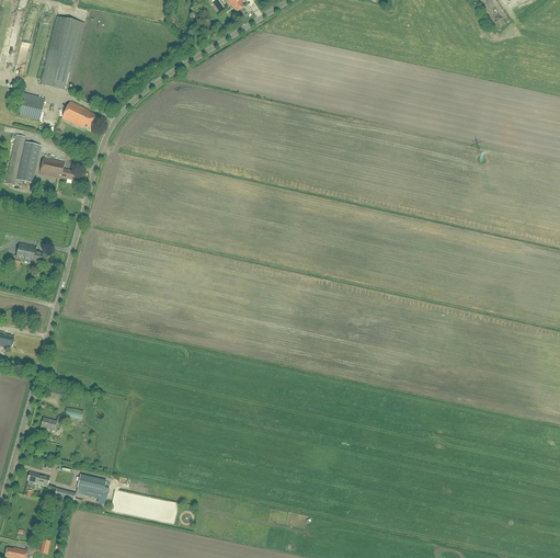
[(231,3),(236,9),(243,4),(240,0),(228,0),(231,4),(231,3)]
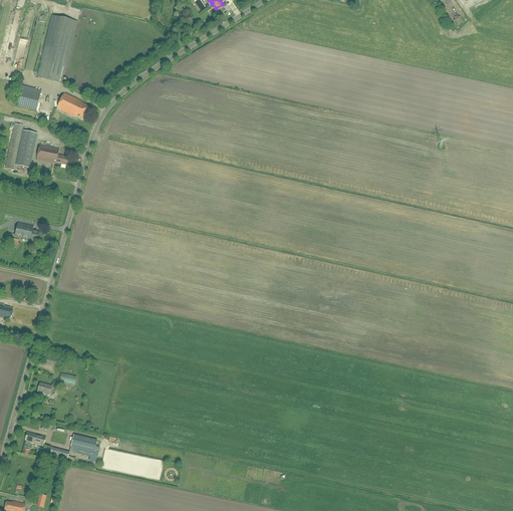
[(61,81),(76,19),(51,13),(36,75),(61,81)]
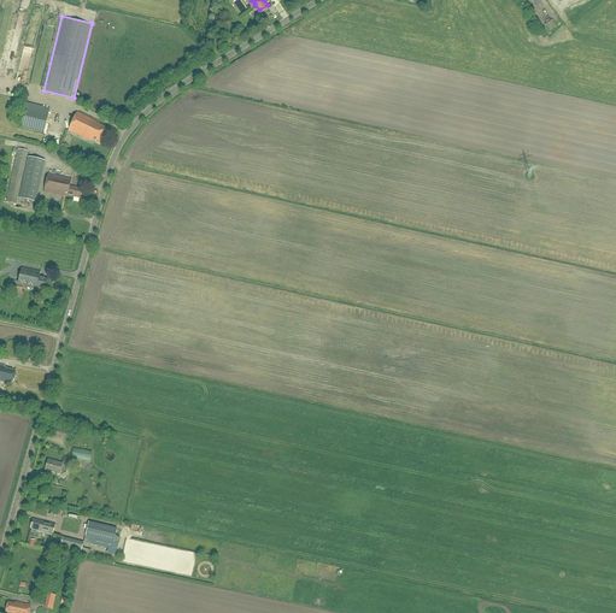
[(42,130),(47,110),(23,104),(18,124),(42,130)]
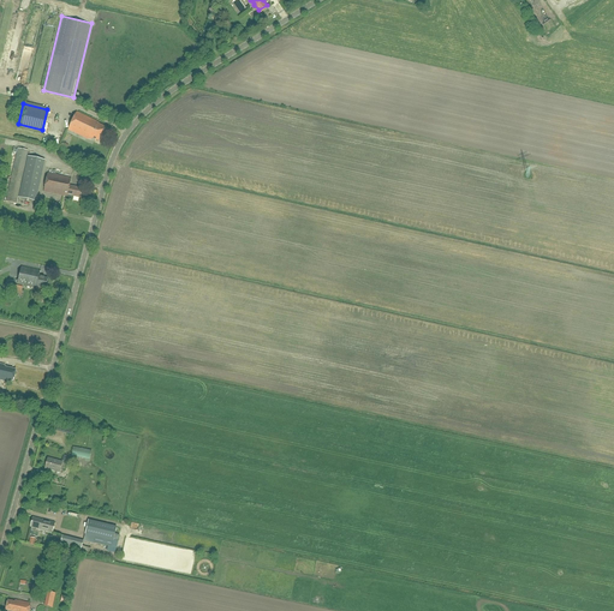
[(94,118),(76,109),(67,126),(85,136),(87,135),(91,137),(93,136),(97,138),(103,124),(93,119),(94,118)]
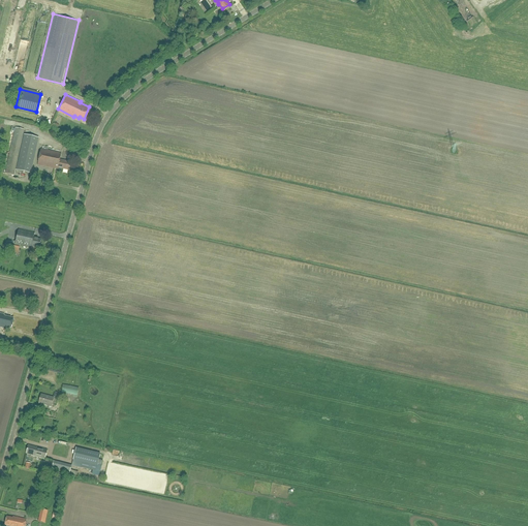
[(5,171),(13,173),(23,130),(24,127),(14,125),(5,171)]
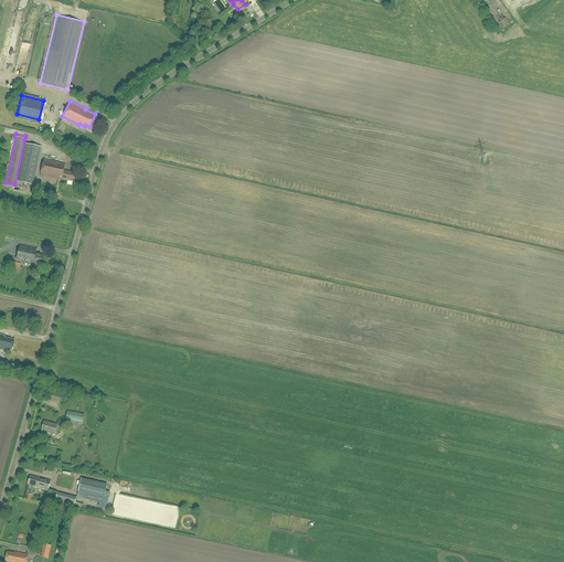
[(24,141),(17,179),(32,182),(40,145),(24,141)]
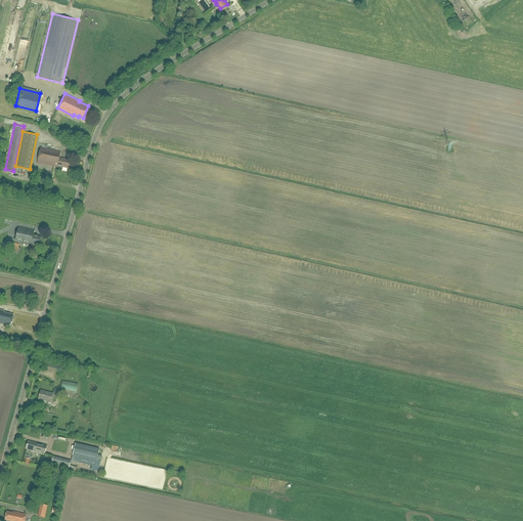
[(40,144),(37,161),(56,165),(55,167),(61,168),(61,165),(67,166),(69,158),(58,156),(60,149),(40,144)]
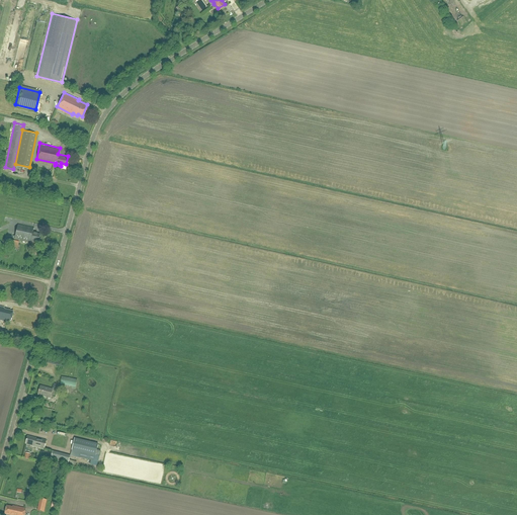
[(29,241),(29,239),(37,241),(39,232),(31,231),(32,226),(17,222),(13,237),(29,241)]
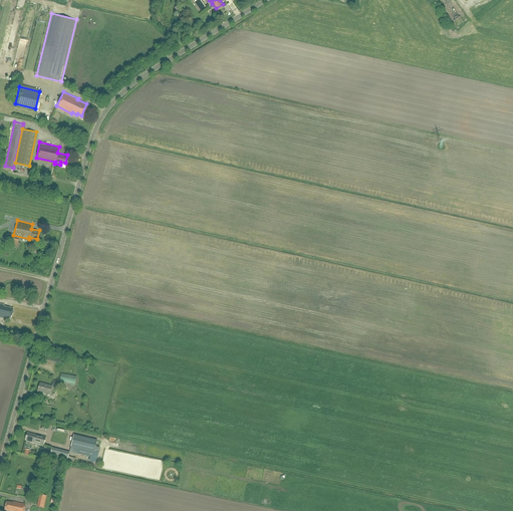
[(16,243),(17,238),(17,237),(10,236),(4,234),(2,240),(16,243)]
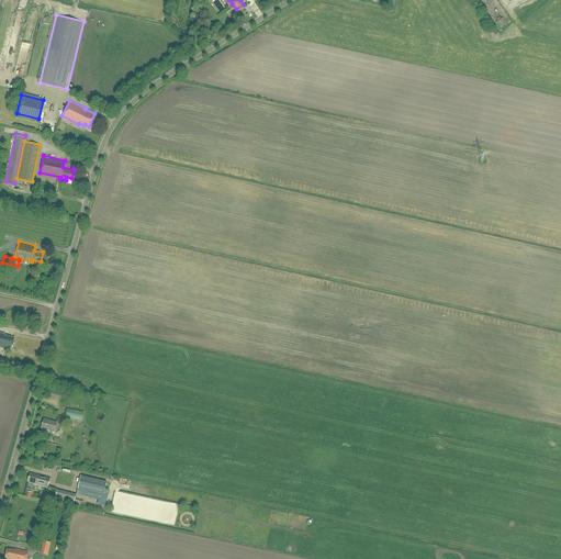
[(13,335),(3,333),(3,332),(0,330),(0,344),(4,346),(4,344),(11,346),(13,335)]
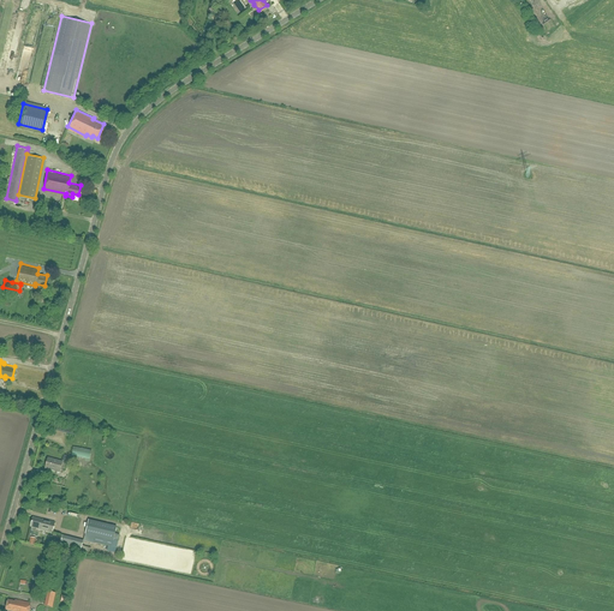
[(89,456),(90,448),(72,444),(71,453),(89,456)]
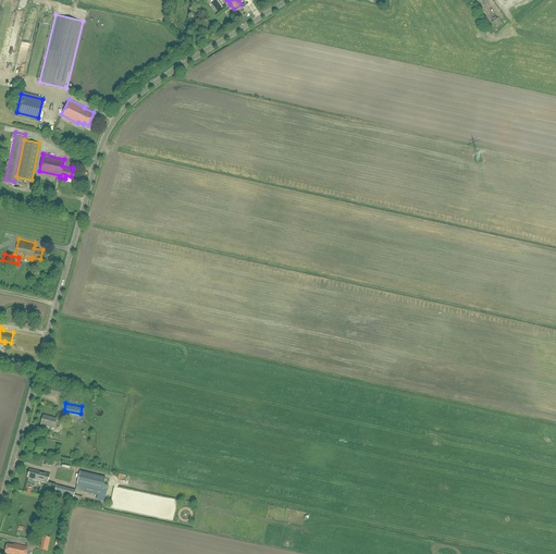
[(39,422),(52,426),(56,416),(42,413),(39,422)]
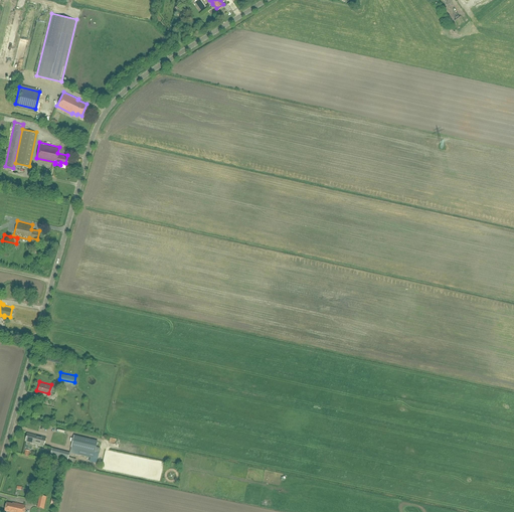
[(30,441),(43,445),(45,436),(35,433),(35,434),(27,432),(25,439),(30,441)]
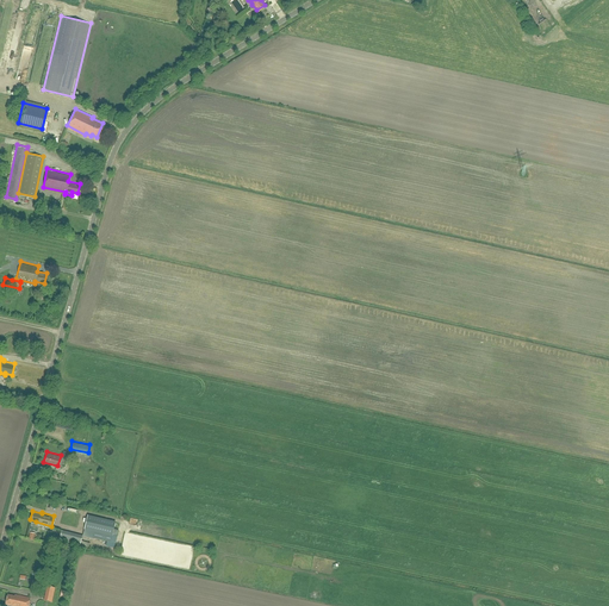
[(84,526),(87,528),(111,533),(115,519),(87,512),(84,526)]
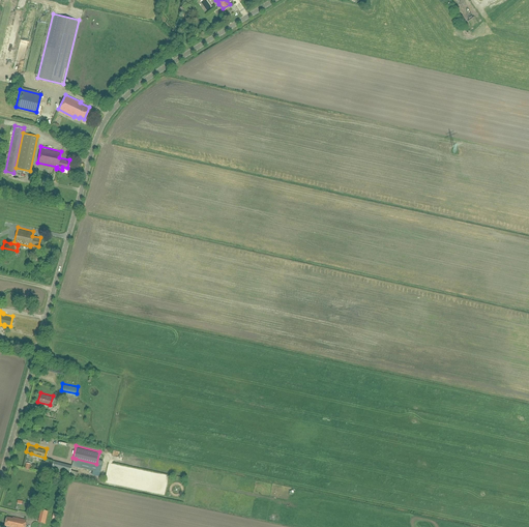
[(95,468),(96,464),(76,459),(75,463),(95,468)]
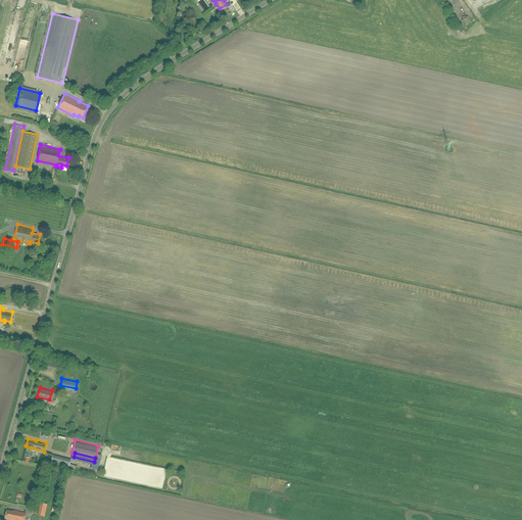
[(67,466),(69,458),(52,454),(50,462),(67,466)]
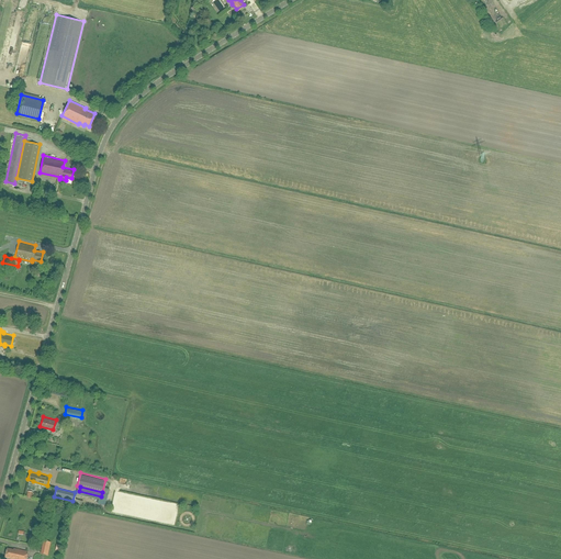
[(24,558),(26,549),(17,547),(15,548),(6,546),(3,555),(10,557),(12,558),(14,558),(24,558)]
